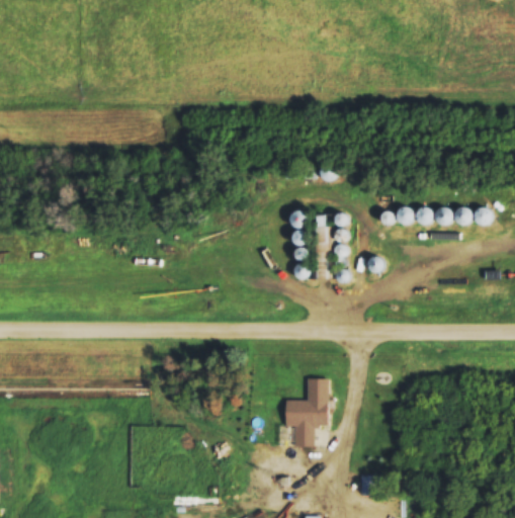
[(333,162),(317,169),(323,182),(339,175),(333,162)]
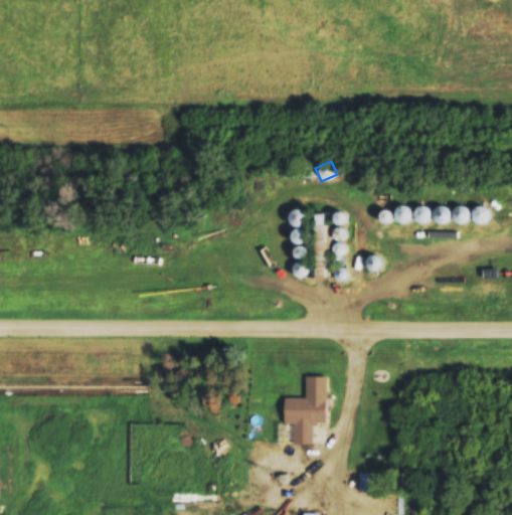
[(434,217),(423,205),(412,213),(422,225),(434,217)]
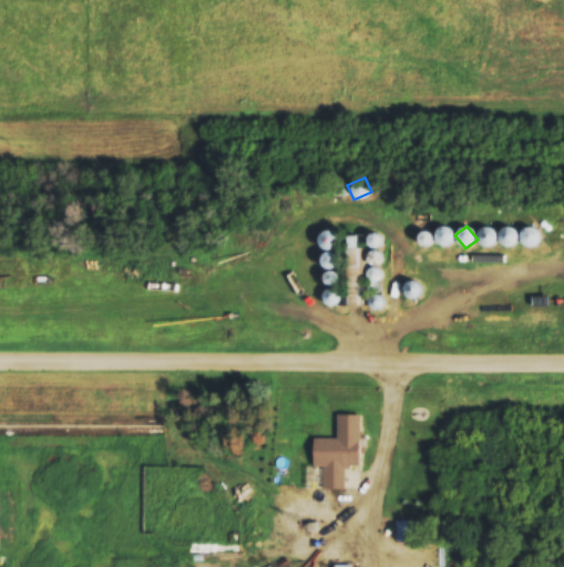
[(358,305),(357,235),(346,236),(346,249),(335,249),(335,232),(319,232),(319,251),(318,251),(319,268),(340,268),(340,292),(324,292),(324,305),(358,305)]
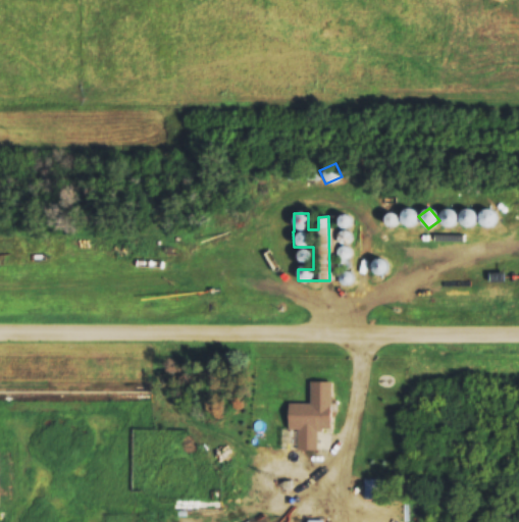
[(340,254),(343,260),(349,256),(346,250),(340,254)]
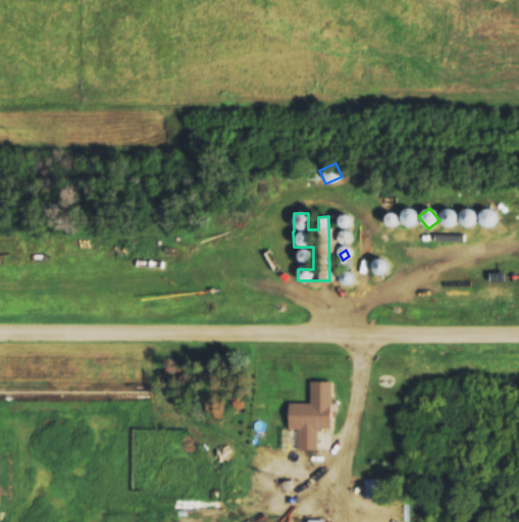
[(369,264),(375,276),(387,270),(381,259),(369,264)]
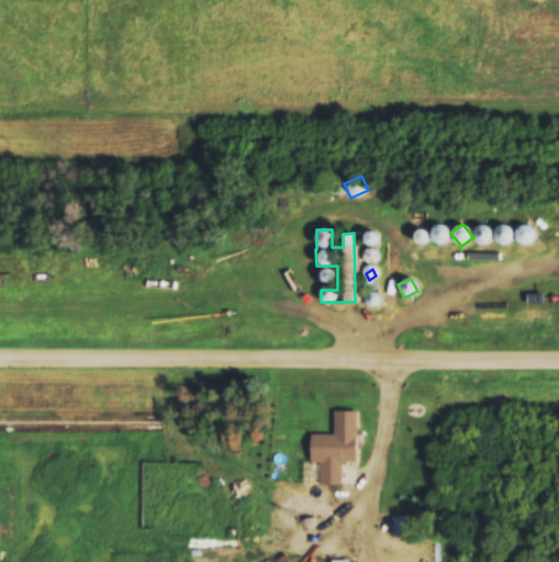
[(356,435),(306,434),(305,463),(316,463),(315,485),(338,485),(339,464),(356,464),(356,435)]
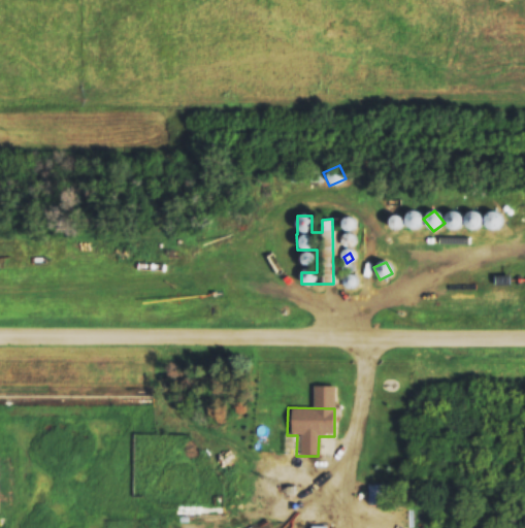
[(364,505),(383,505),(383,485),(364,485),(364,505)]
